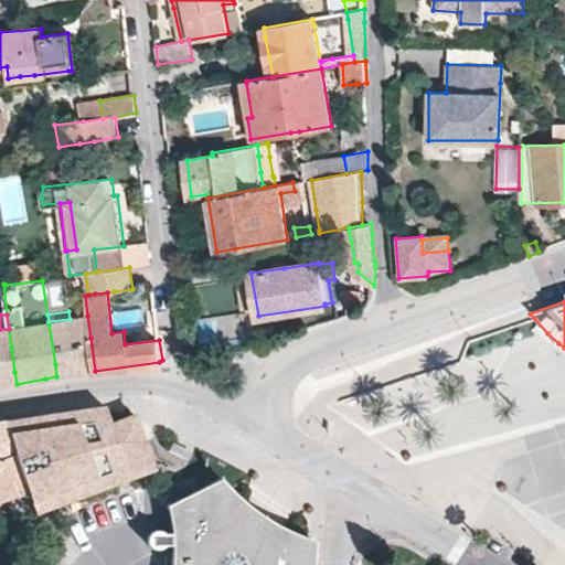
[(226,353),(247,348),(242,315),(222,319),(226,353)]
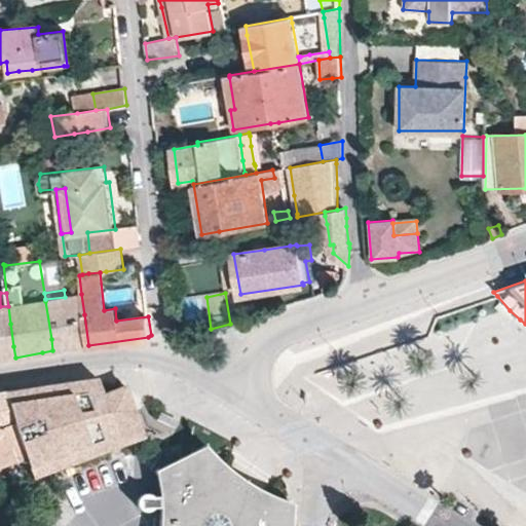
[(45,299),(45,301),(51,339),(52,350),(88,345),(84,314),(81,294),(65,297),(45,299)]
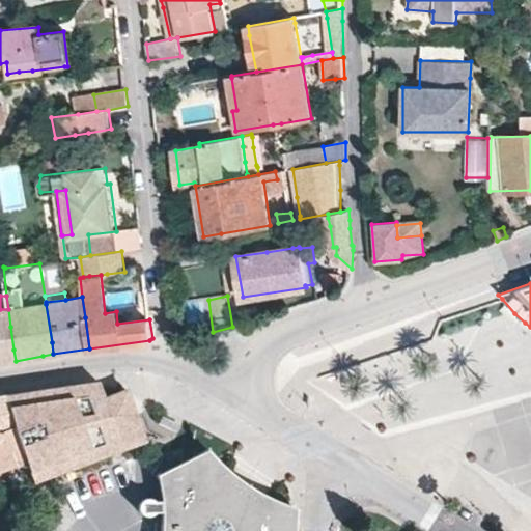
[(0,363),(16,361),(14,350),(10,327),(8,309),(0,309),(0,363)]
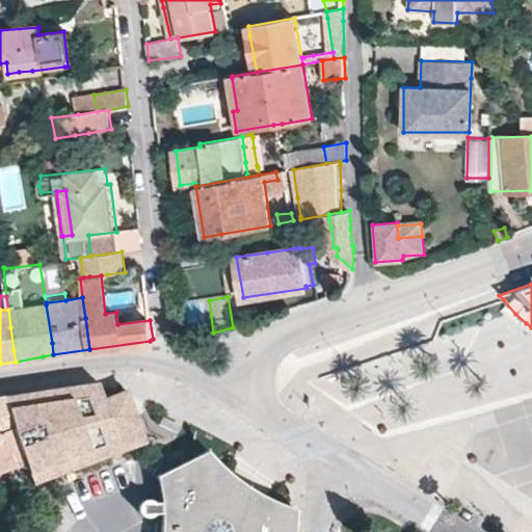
[(6,397),(15,428),(105,397),(101,383),(6,397)]
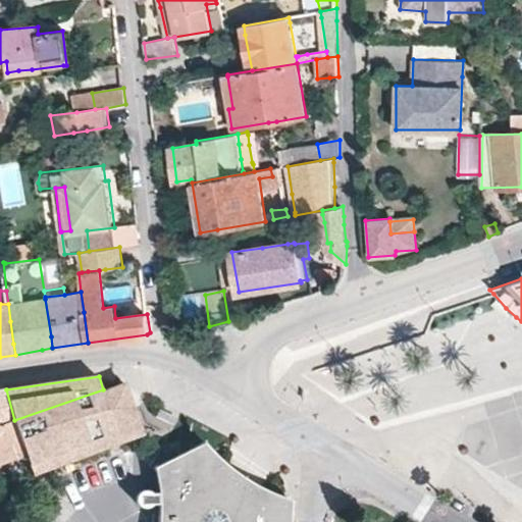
[(103,389),(14,420),(27,454),(34,474),(144,434),(125,385),(105,394),(103,389)]
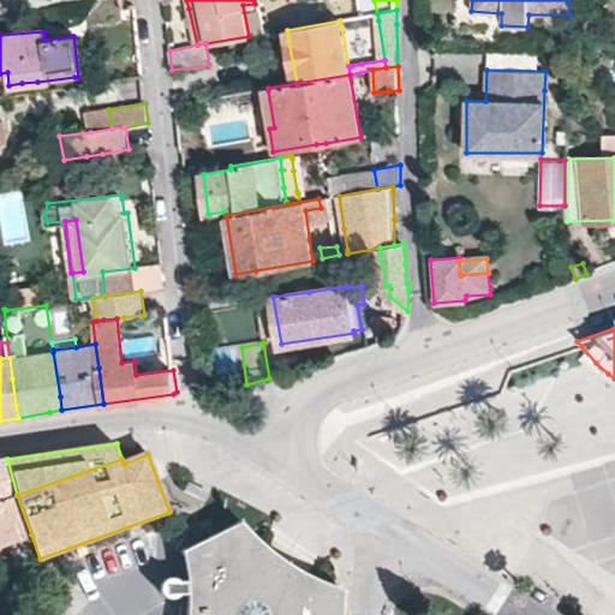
[(0,544),(31,535),(17,495),(7,459),(0,460),(0,544)]
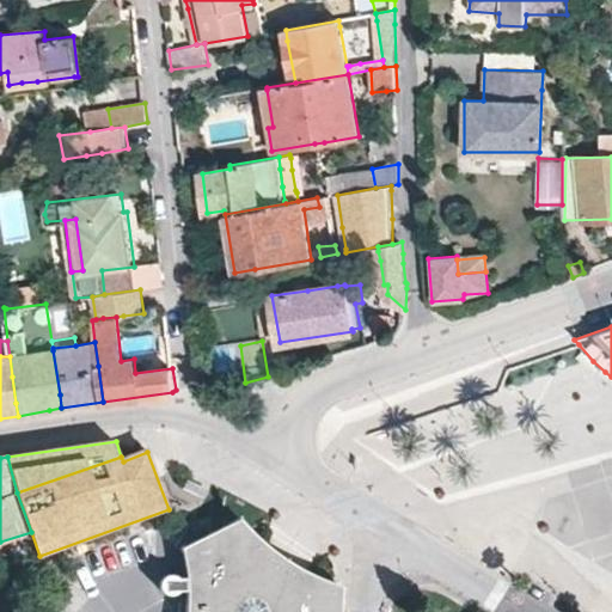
[(239,518),(182,548),(185,563),(188,597),(195,580),(202,570),(210,563),(221,556),(231,551),(240,549),(251,549),(262,550),(270,552),(280,556),(262,542),(250,531),(239,518)]
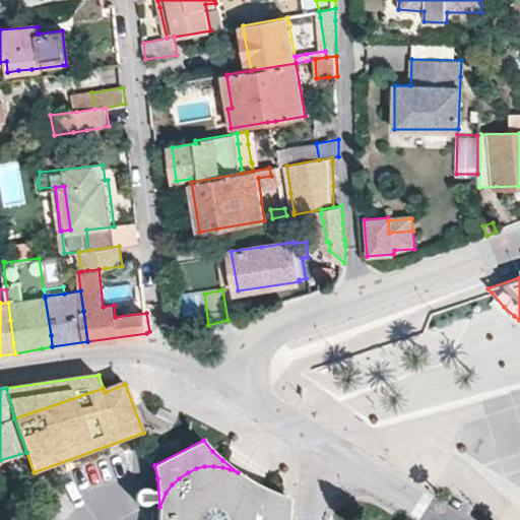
[(251,480),(238,472),(230,469),(222,467),(213,466),(204,466),(196,468),(188,472),(179,478),(172,484),(166,493),(159,507),(158,517),(158,519),(268,519),(267,510),(264,500),(260,492),(251,480)]
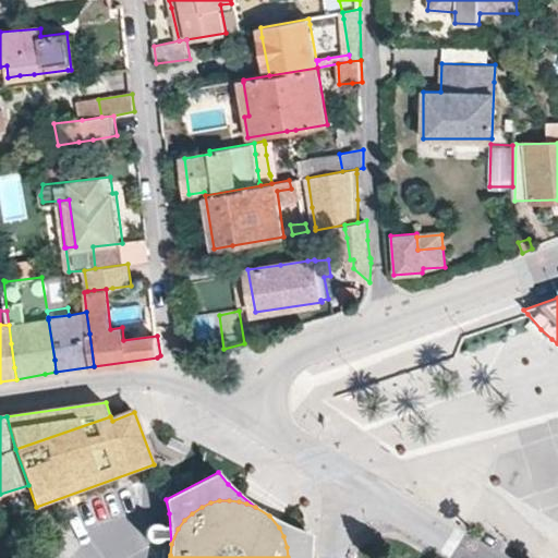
[(310,557),(312,533),(299,530),(286,524),(269,516),(279,528),(283,536),(287,547),(288,557),(310,557)]
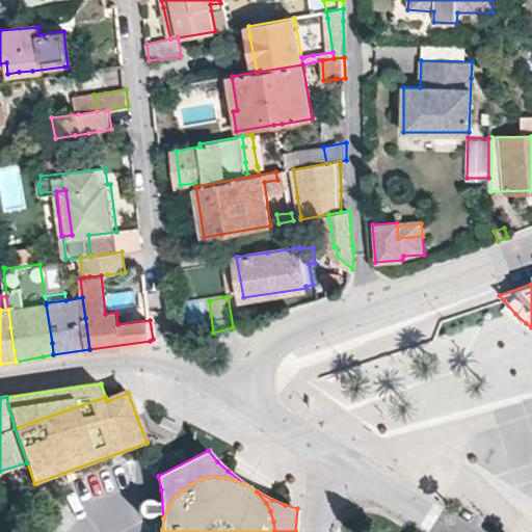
All buildings are outlined.
